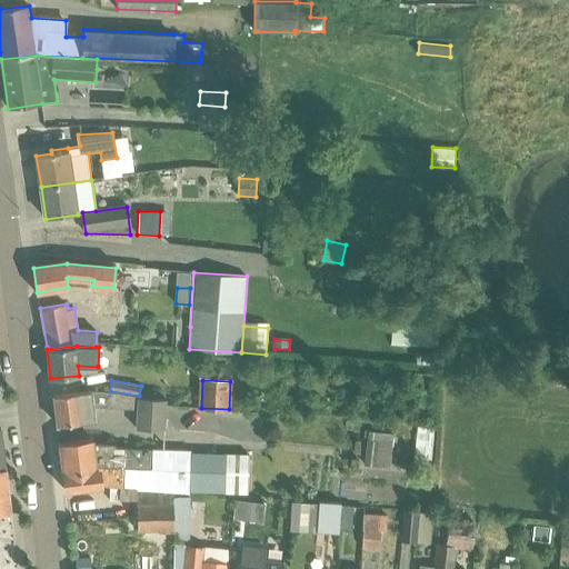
[(118,393),(92,390),(53,396),(53,398),(58,426),(82,422),(95,420),(93,407),(139,409),(137,429),(163,431),(166,399),(157,399),(140,397),(118,393)]
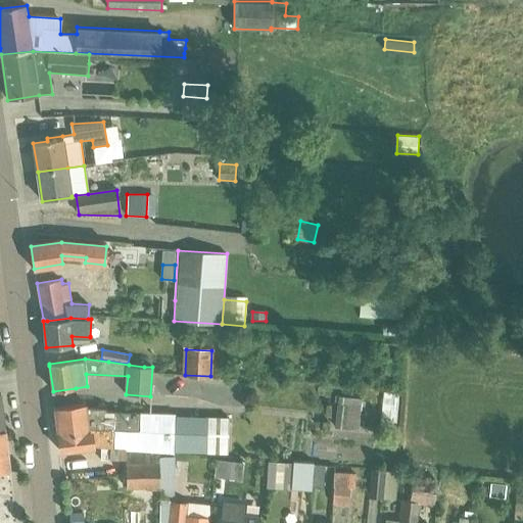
[(374,384),(370,414),(384,416),(389,386),(374,384)]
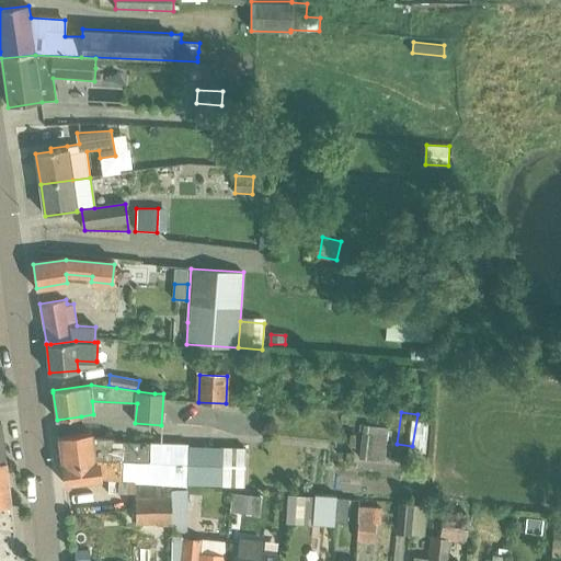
[(389,427),(363,425),(358,458),(385,461),(389,427)]
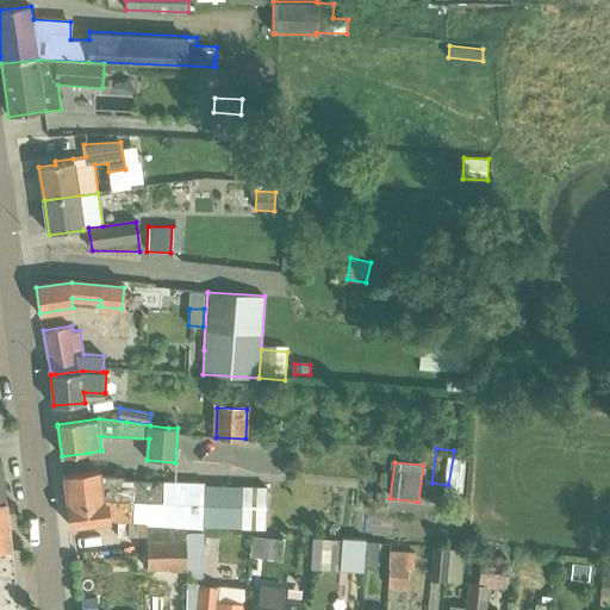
[(64,475),(70,527),(106,522),(119,523),(137,524),(147,524),(204,529),(204,527),(205,484),(165,483),(124,480),(124,478),(100,475),(99,471),(64,475)]
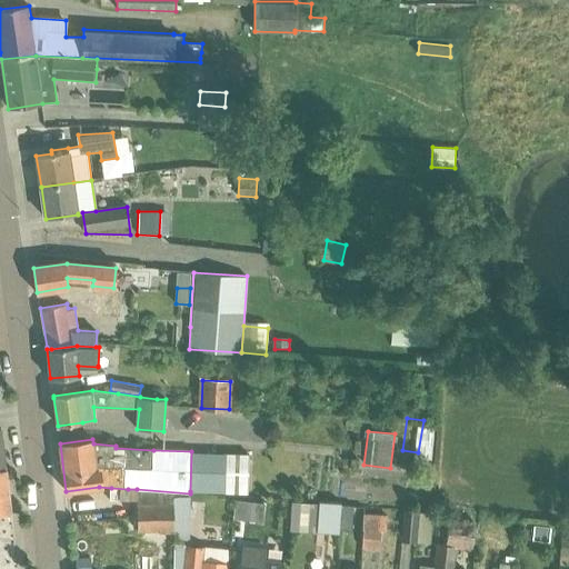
[(248,453),(191,451),(190,491),(247,493),(248,453)]
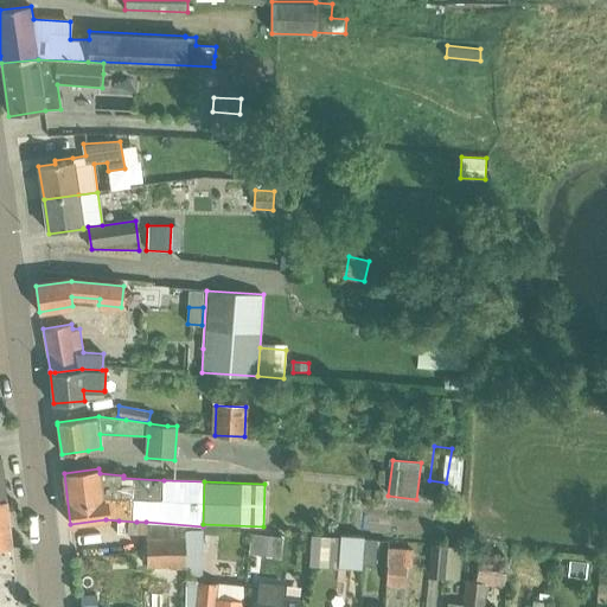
[(7,499),(0,499),(0,548),(13,548),(7,499)]
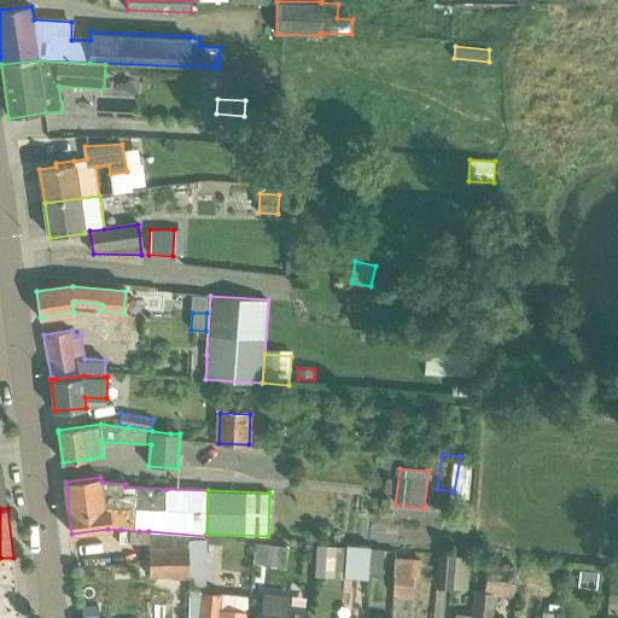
[(121,530),(120,544),(149,546),(149,534),(149,531),(139,531),(121,530)]
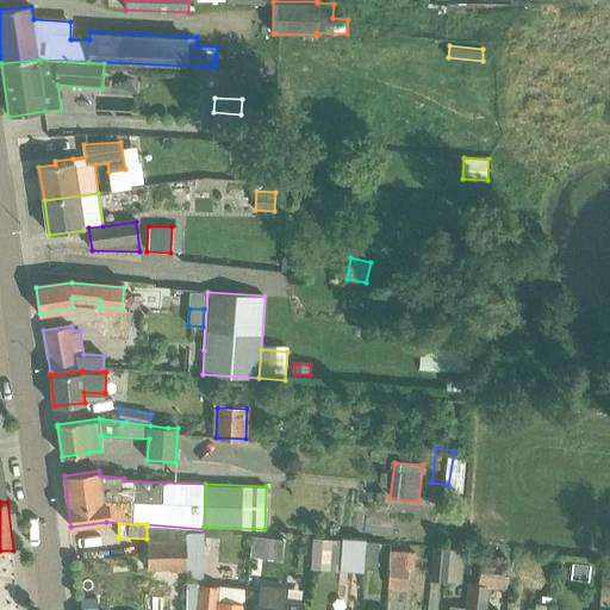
[(188,570),(187,556),(187,530),(187,529),(147,527),(147,539),(148,570),(188,570)]
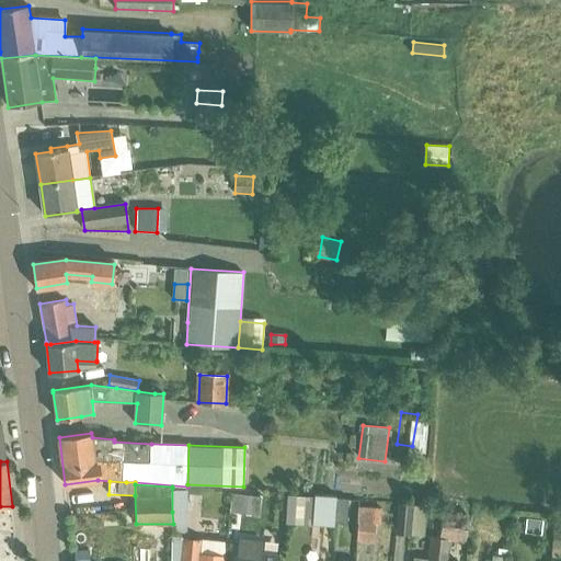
[(186,488),(172,488),(172,512),(185,512),(187,512),(186,488)]
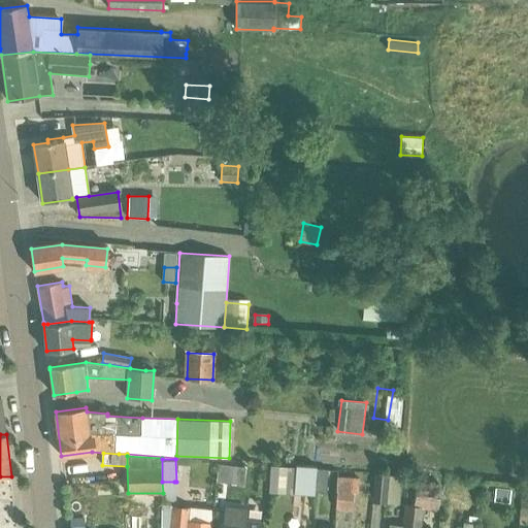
[(259,489),(284,490),(285,462),(260,461),(259,489)]
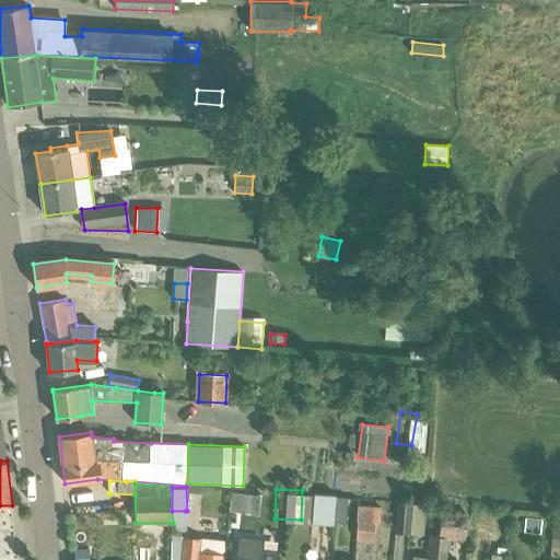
[(232,492),(230,510),(235,511),(238,511),(244,512),(246,493),(232,492)]
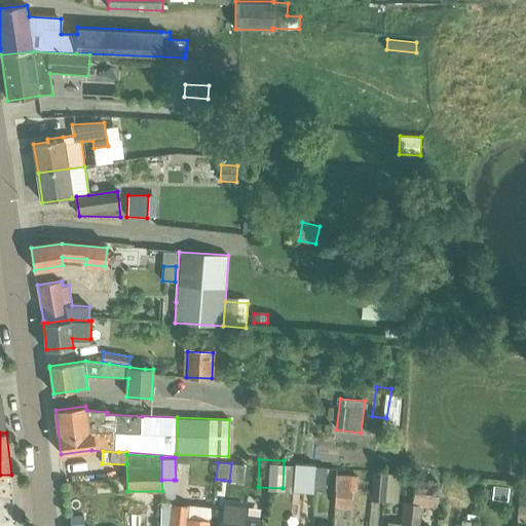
[(294,487),(293,492),(313,494),(314,489),(315,466),(315,465),(295,464),(295,473),(294,487)]
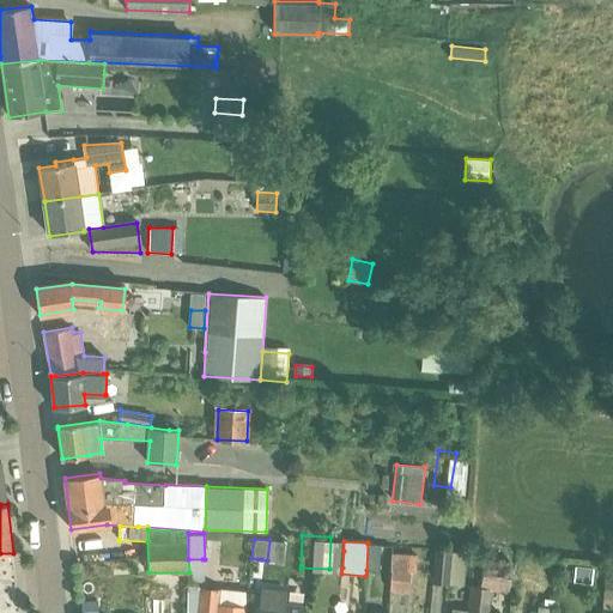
[(368,544),(366,570),(378,571),(381,545),(368,544)]
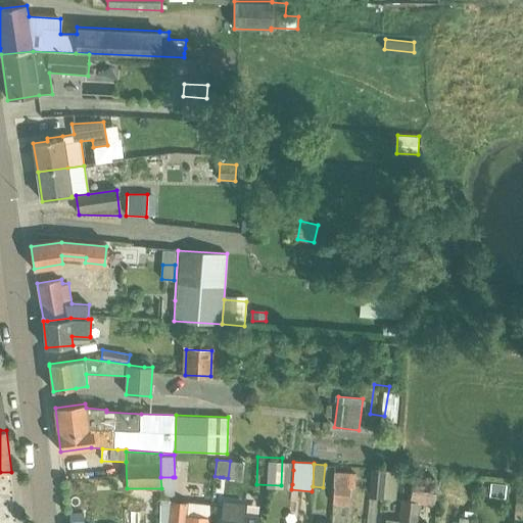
[(386,473),(372,471),(369,500),(383,501),(386,473)]
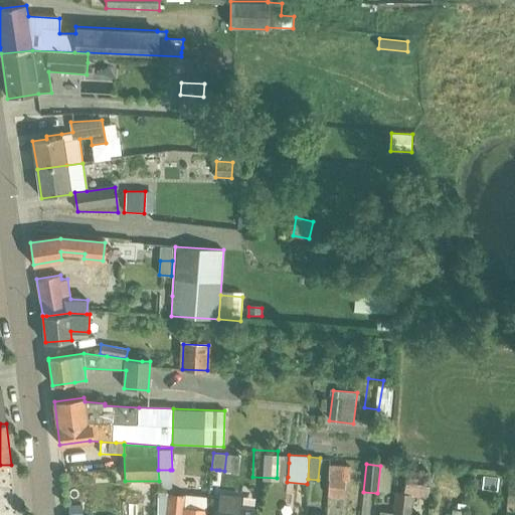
[(330,467),(329,480),(330,480),(328,496),(345,498),(346,488),(341,488),(341,481),(350,482),(351,469),(330,467)]
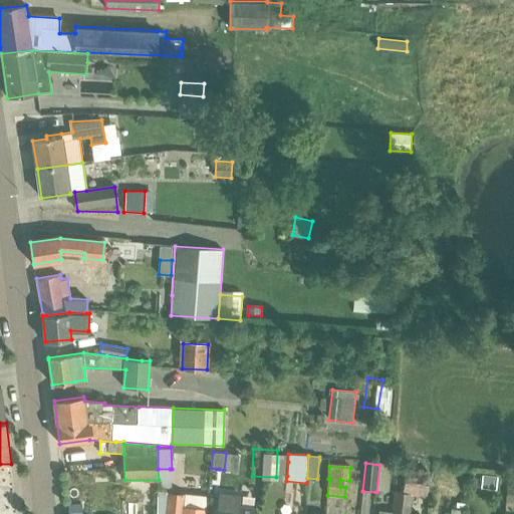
[(409,513),(412,494),(426,496),(429,474),(399,470),(393,512),(392,512),(391,513),(409,513)]
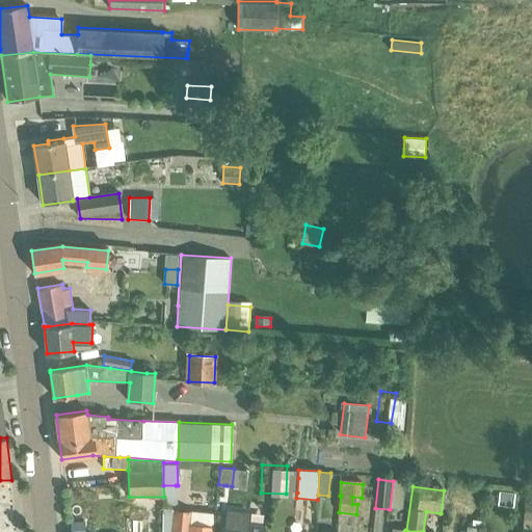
[(501,490),(499,505),(513,507),(515,493),(501,490)]
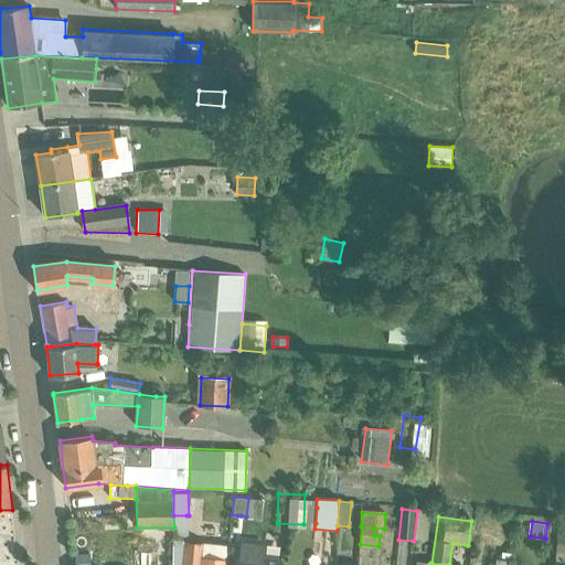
[(171,562),(173,536),(162,536),(161,561),(171,562)]
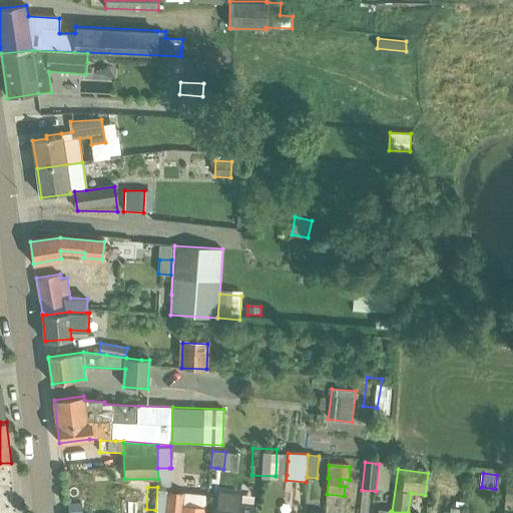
[(204,512),(205,509),(206,496),(157,491),(157,512),(167,512),(204,512)]
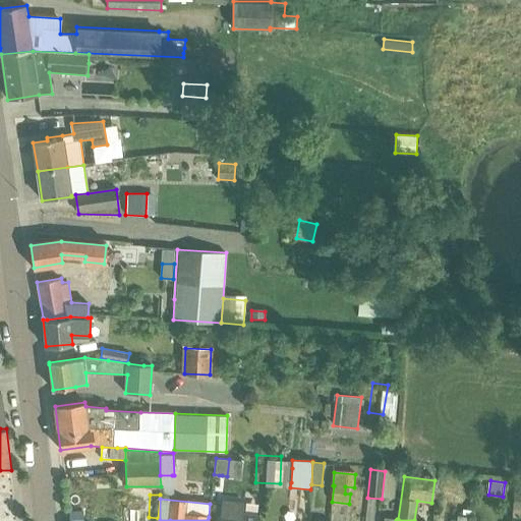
[(221,502),(218,520),(258,520),(259,516),(243,514),(244,504),(221,502)]
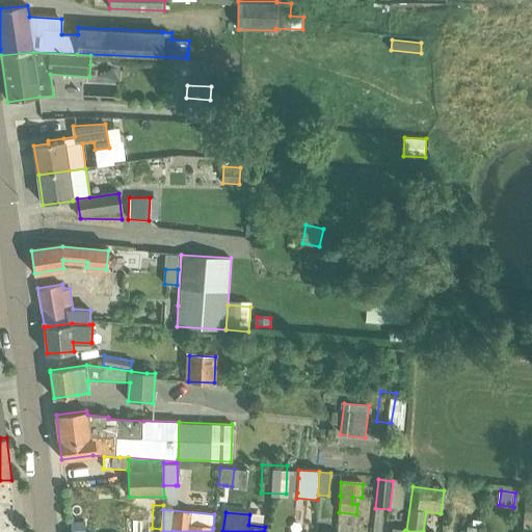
[(83,531),(84,521),(71,522),(70,531),(83,531)]
